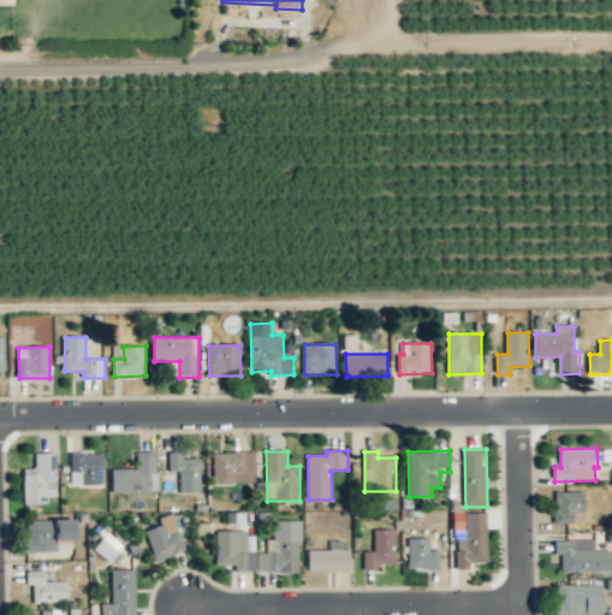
[(158,453),(138,453),(138,469),(113,469),(114,494),(159,492),(158,453)]
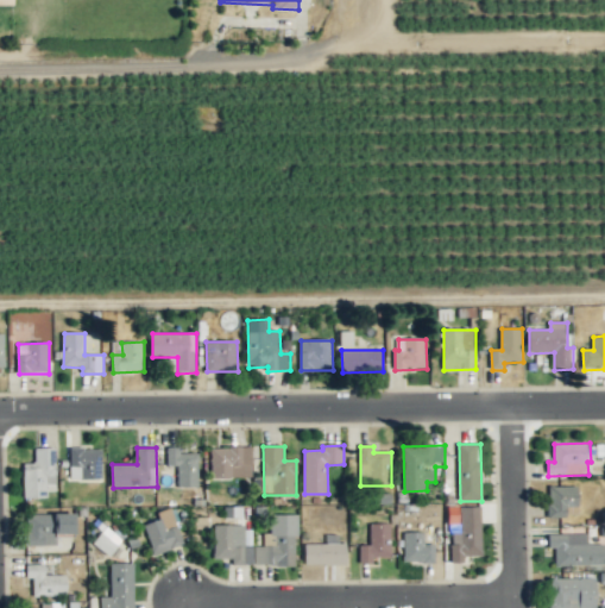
[(200,455),(181,453),(181,447),(169,447),(168,467),(180,467),(178,488),(199,488),(200,455)]
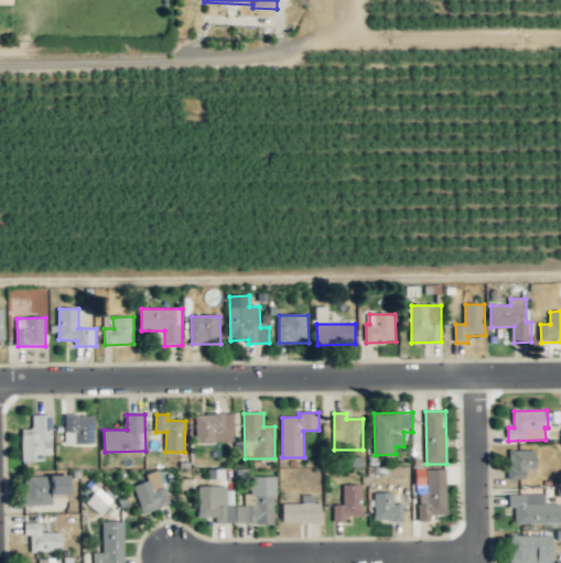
[(236,442),(235,414),(196,415),(196,443),(236,442)]
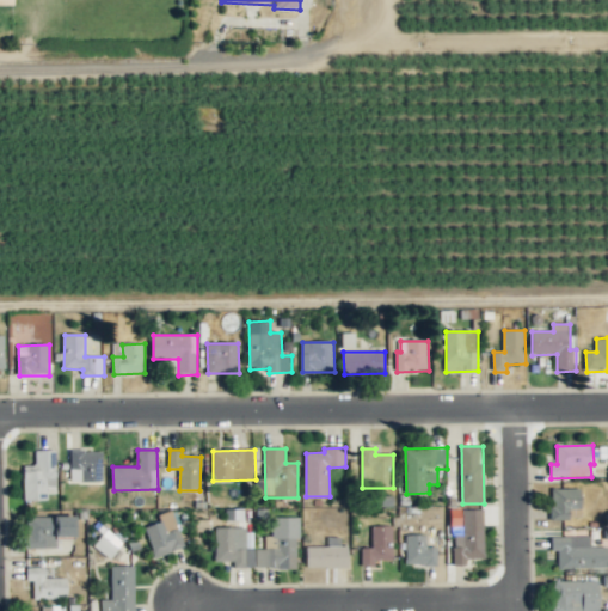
[(56,451),(37,451),(37,465),(24,465),(25,501),(49,501),(48,489),(57,489),(56,451)]
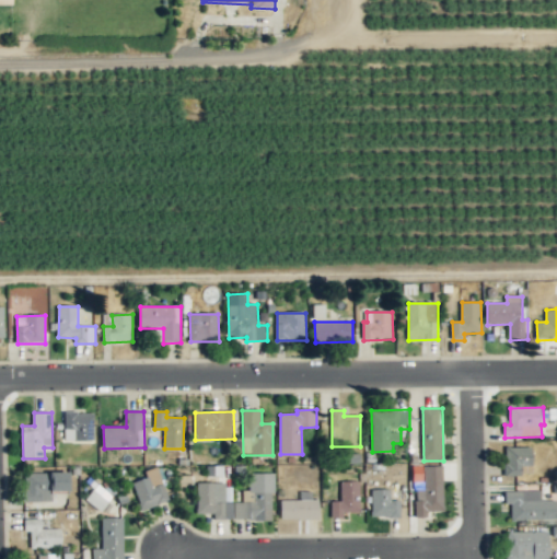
[(95,415),(67,414),(66,441),(94,441),(95,415)]
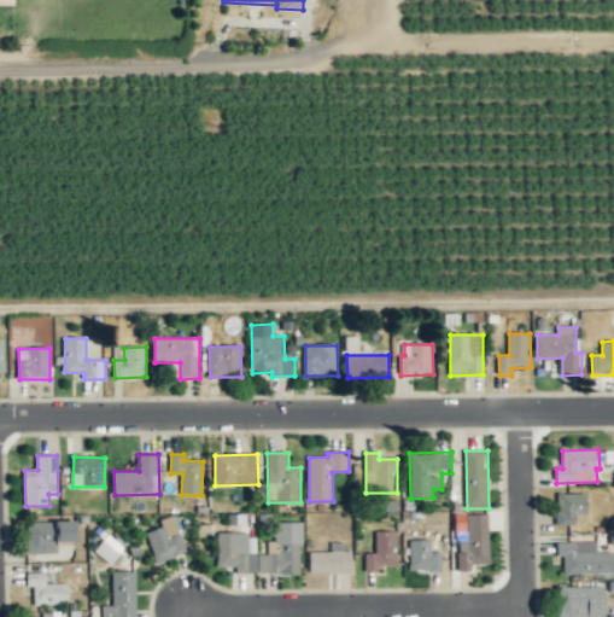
[(588,494),(557,494),(557,525),(589,524),(588,494)]
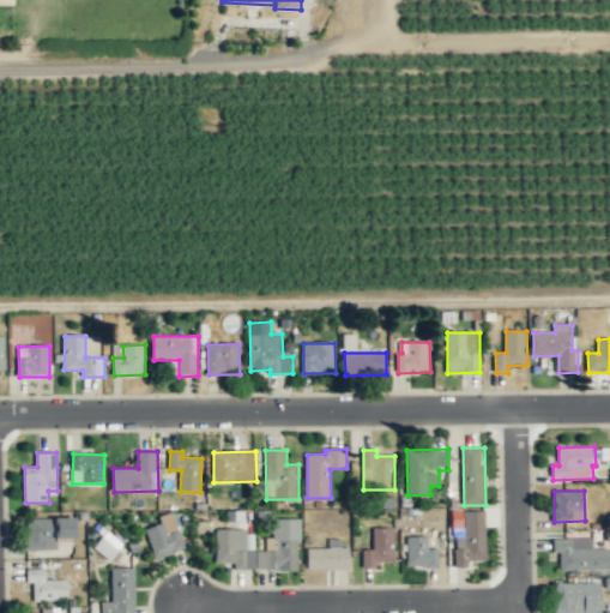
[(487,511),(465,512),(465,538),(457,538),(457,569),(470,568),(470,562),(488,562),(487,511)]
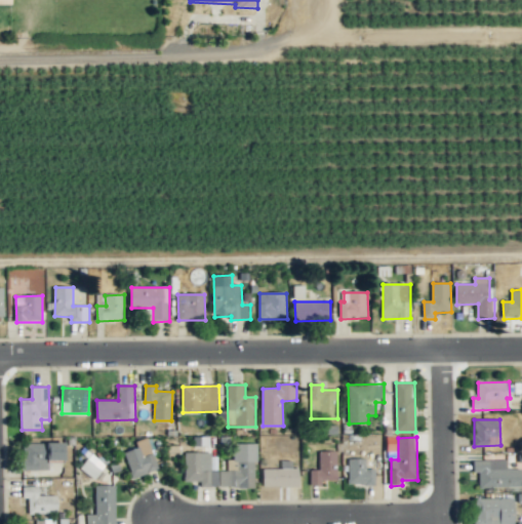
[(125,451),(132,478),(159,471),(150,438),(137,441),(139,448),(125,451)]
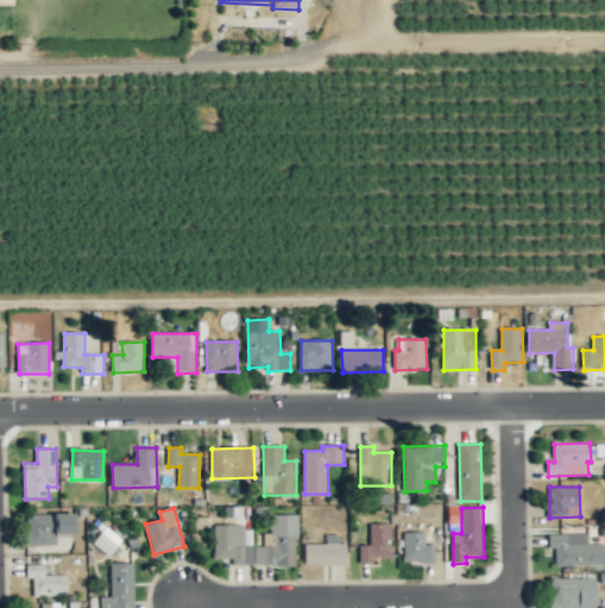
[(58,545),(58,536),(76,536),(76,514),(26,515),(27,546),(58,545)]
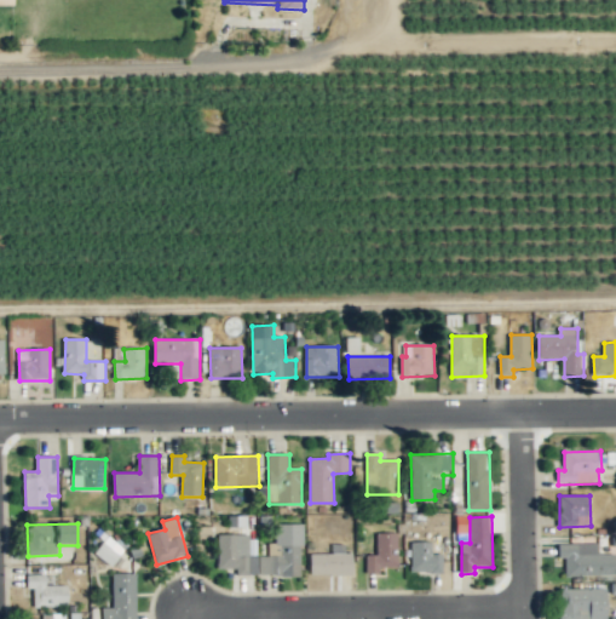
[(260,556),(260,577),(303,577),(304,525),(278,525),(277,557),(260,556)]
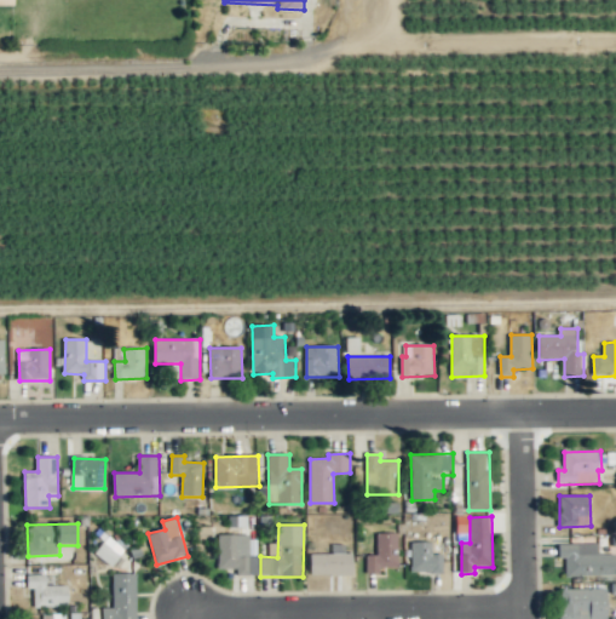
[(367,556),(367,574),(380,574),(380,568),(399,568),(398,533),(378,533),(379,555),(367,556)]
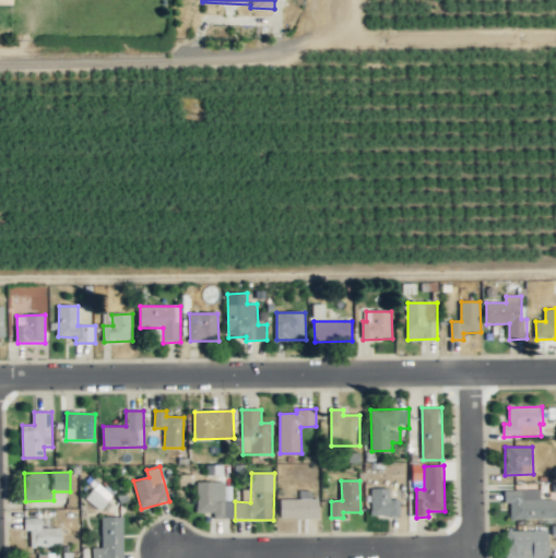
[(198,483),(198,513),(214,513),(214,519),(233,519),(234,484),(198,483)]
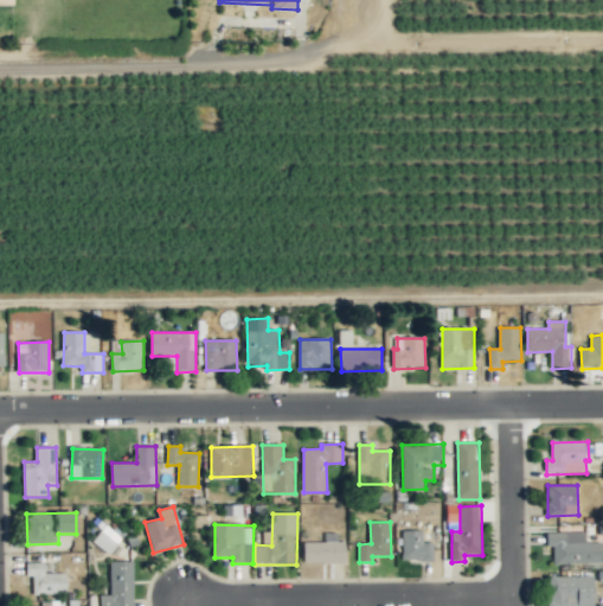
[(123,537),(106,525),(94,543),(111,555),(123,537)]
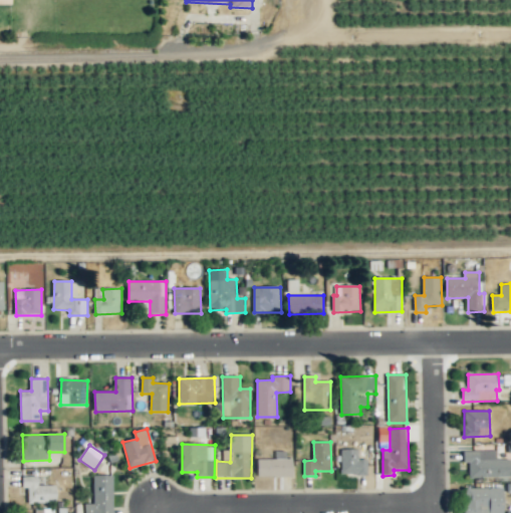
[(368,460),(359,460),(359,449),(341,450),(342,475),(368,475),(368,460)]
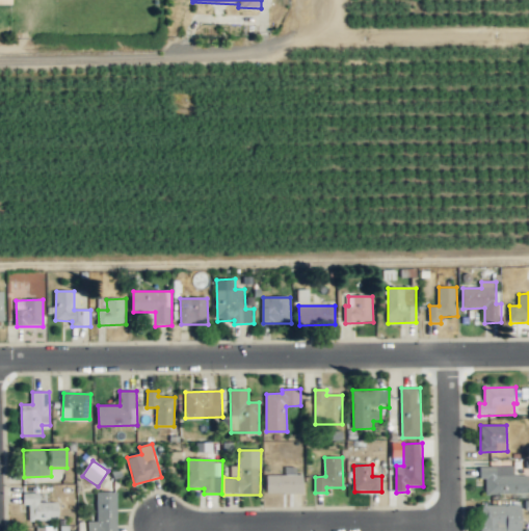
[(481,467),(481,478),(486,478),(487,495),(528,494),(528,475),(514,476),(514,467),(481,467)]
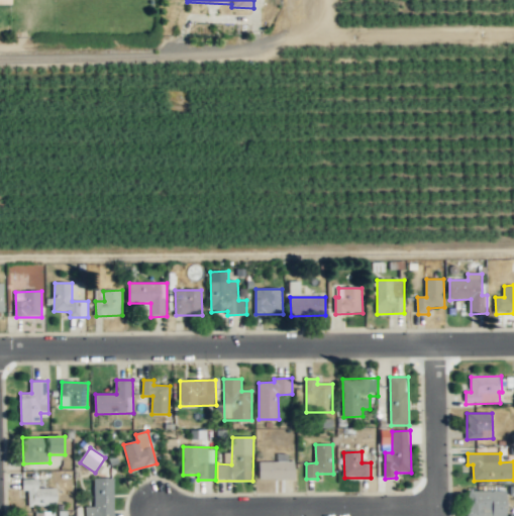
[(295,461),(260,461),(260,481),(295,480),(295,461)]
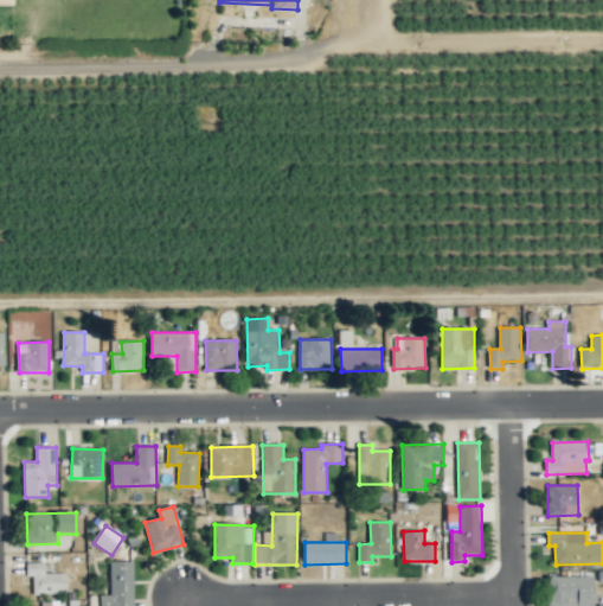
[(134,605),(134,562),(110,562),(111,595),(101,595),(101,605),(134,605)]
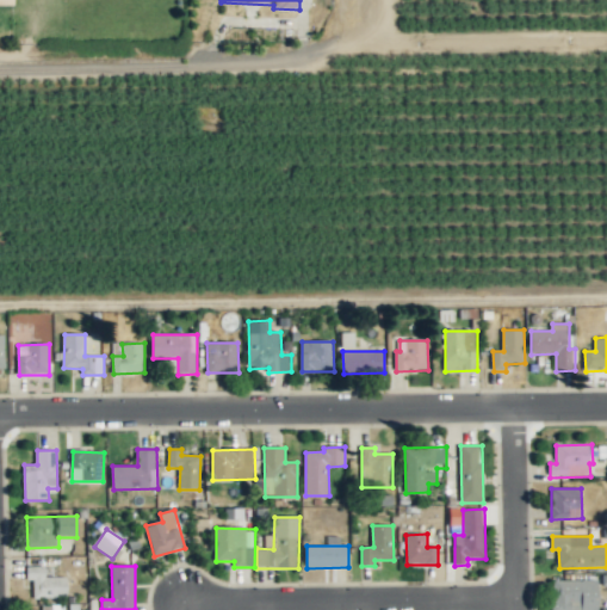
[(45,567),(28,567),(28,580),(35,580),(35,599),(68,598),(68,577),(47,578),(45,567)]
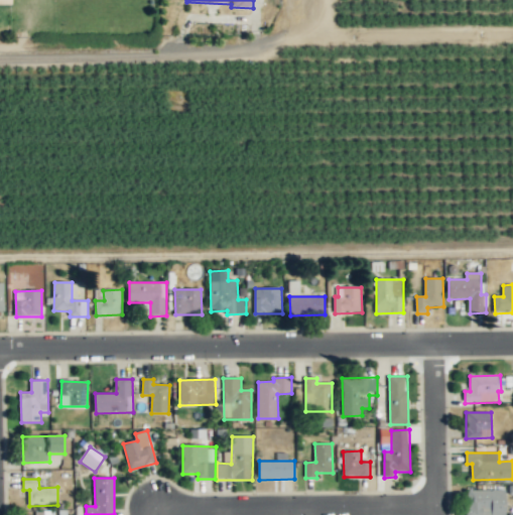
[(506,514),(506,490),(468,491),(468,514),(506,514)]
